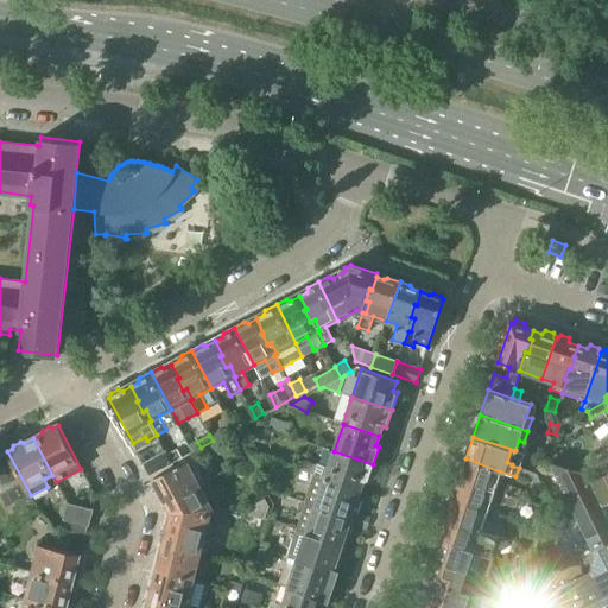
[(166,453),(172,463),(179,458),(173,448),(166,453)]
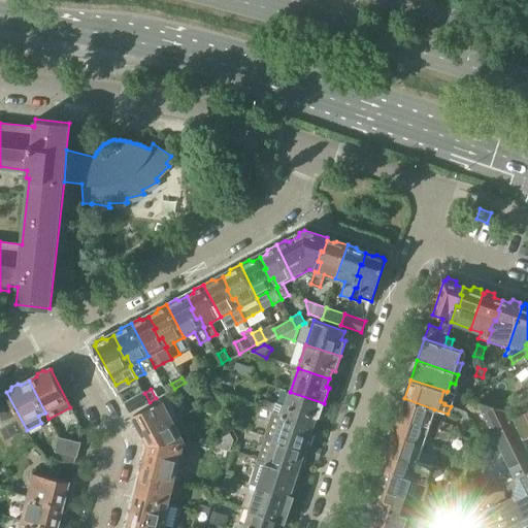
[(488,404),(492,406),(492,405),(483,389),(476,401),(488,404)]
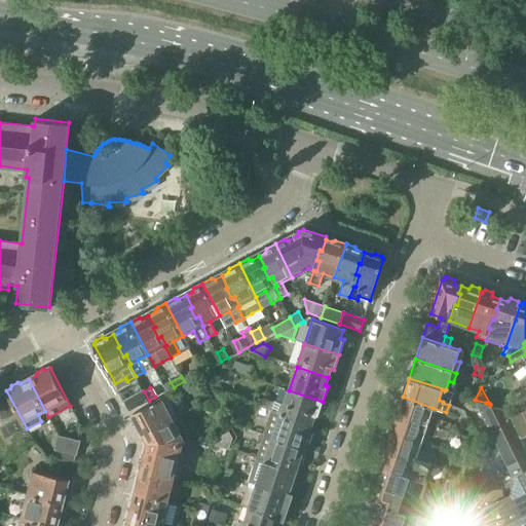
[(323,402),(289,390),(284,404),(274,401),(271,410),(280,414),(311,424),(314,416),(317,417),(323,402)]
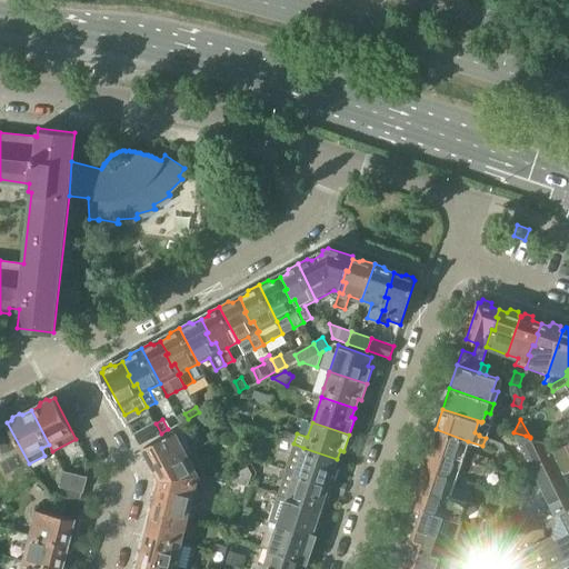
[(135,433),(140,446),(141,445),(161,433),(156,423),(136,433),(135,433)]
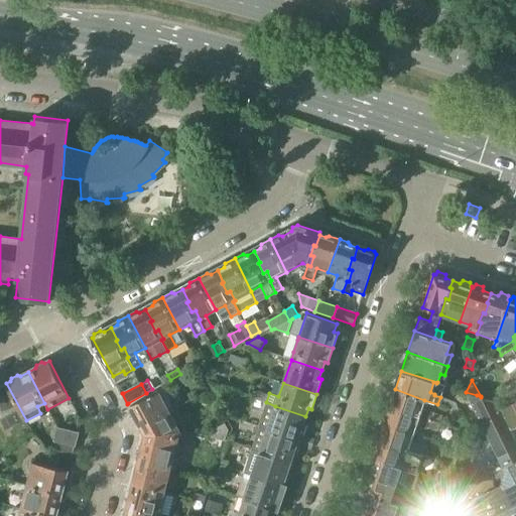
[(142,428),(174,411),(162,389),(130,406),(132,408),(131,411),(135,417),(137,418),(142,428)]
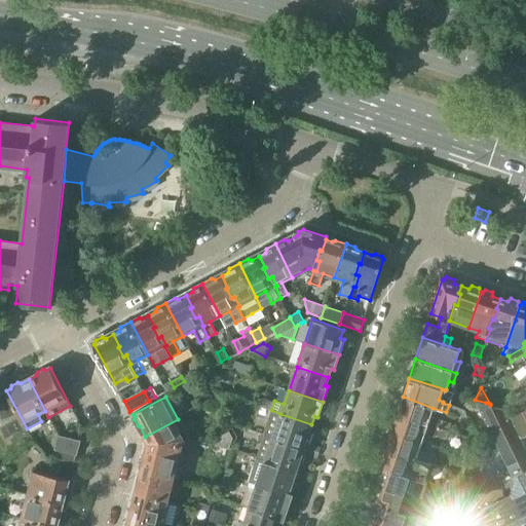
[(429,416),(433,408),(403,397),(397,415),(439,427),(442,420),(429,416)]
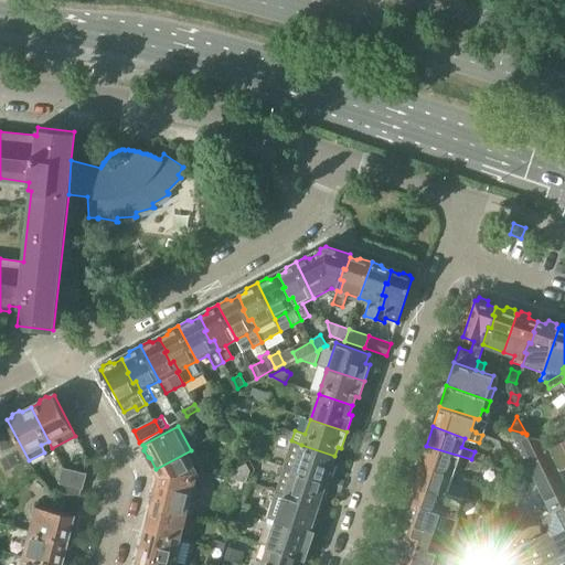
[(280,436),(291,440),(294,432),(284,428),(280,436)]
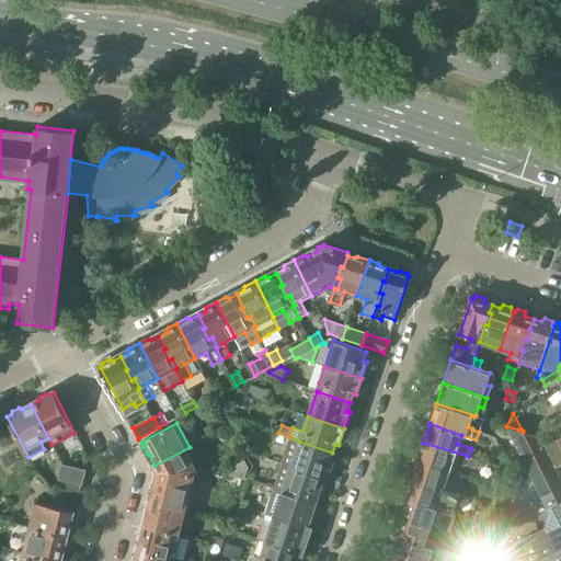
[(540,438),(523,432),(506,426),(527,468),(549,457),(547,453),(540,438)]
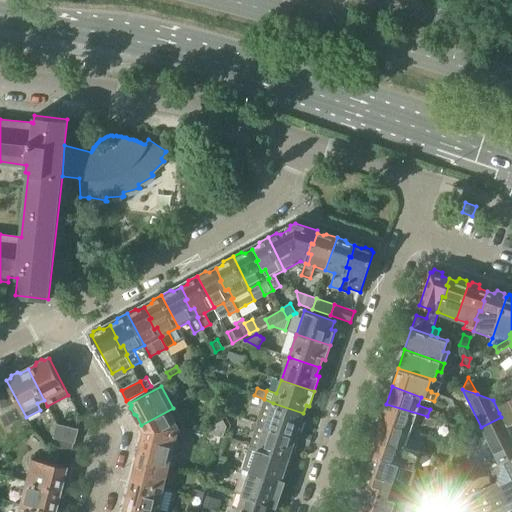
[(434,401),(455,409),(452,400),(437,394),(434,401)]
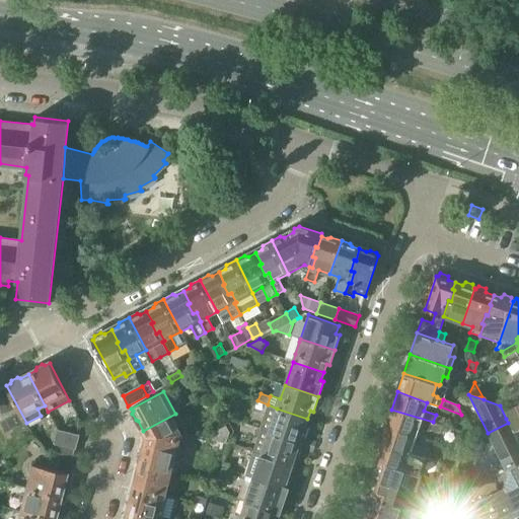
[(268,404),(260,428),(303,443),(308,428),(305,427),(307,419),(277,409),(268,404)]
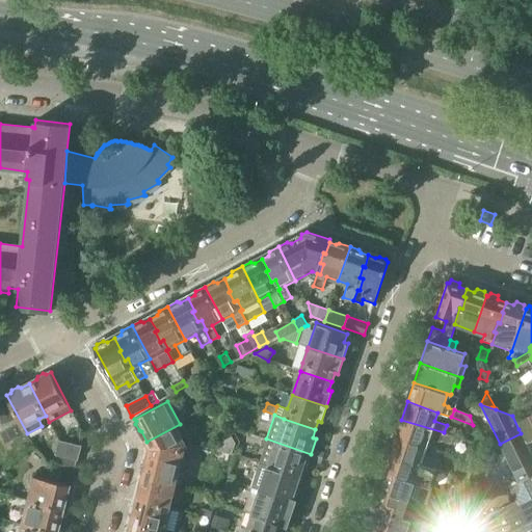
[(451,435),(444,432),(401,420),(395,439),(426,448),(429,440),(437,442),(443,441),(449,443),(451,435)]
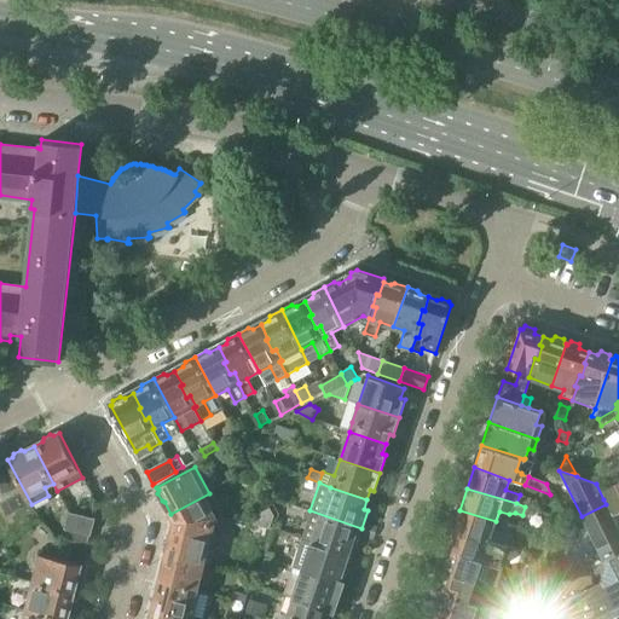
[(191,534),(223,516),(209,493),(171,514),(172,514),(171,516),(174,522),(175,522),(173,531),(191,534)]
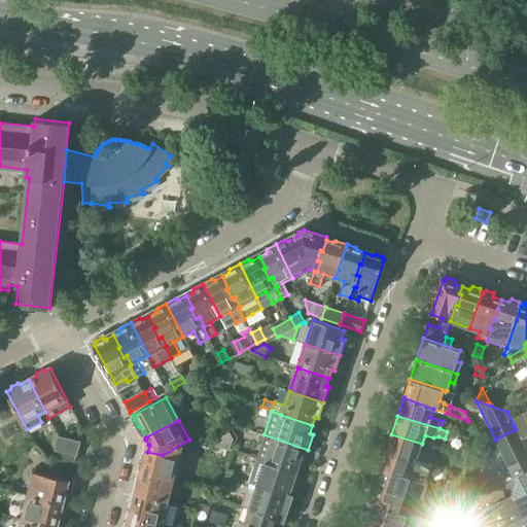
[(526,421),(526,420),(514,425),(516,429),(522,441),(526,437),(526,421)]
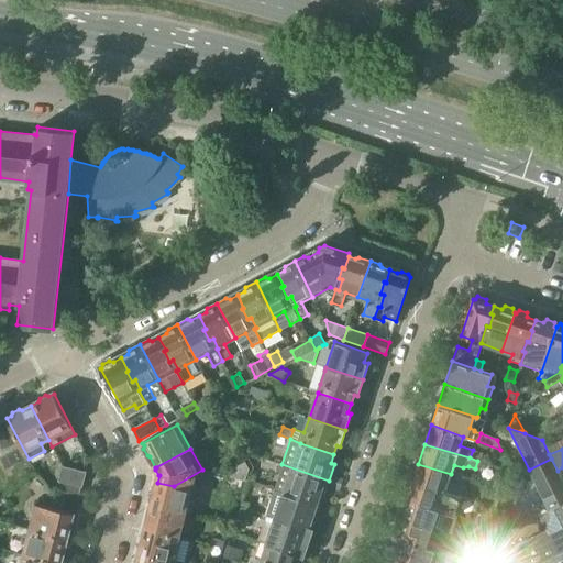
[(529,470),(549,510),(562,503),(562,483),(558,471),(551,459),(529,470)]
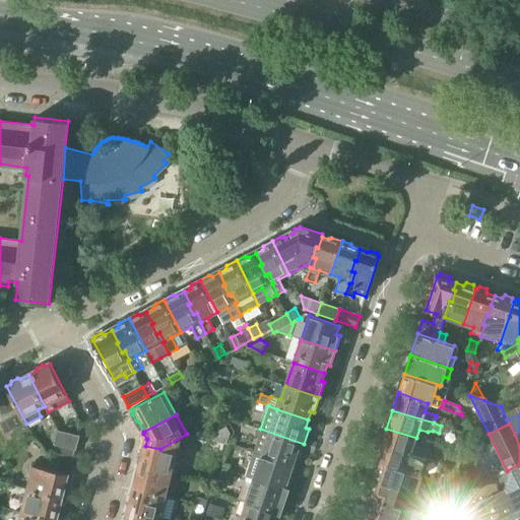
[(213,440),(225,444),(230,433),(225,427),(215,433),(213,440)]
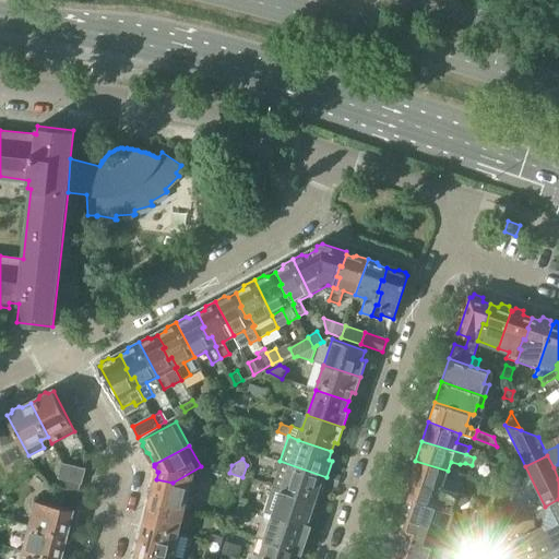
[(272,486),(282,489),(314,501),(318,492),(321,494),(326,477),(280,461),(280,462),(272,486)]
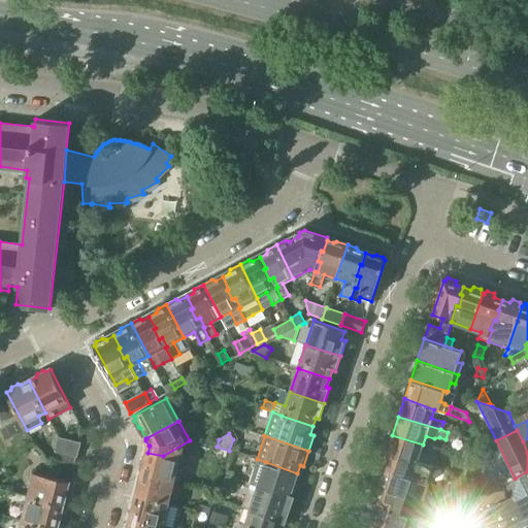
[(420,453),(423,444),(392,435),(386,452),(429,465),(432,458),(420,453)]
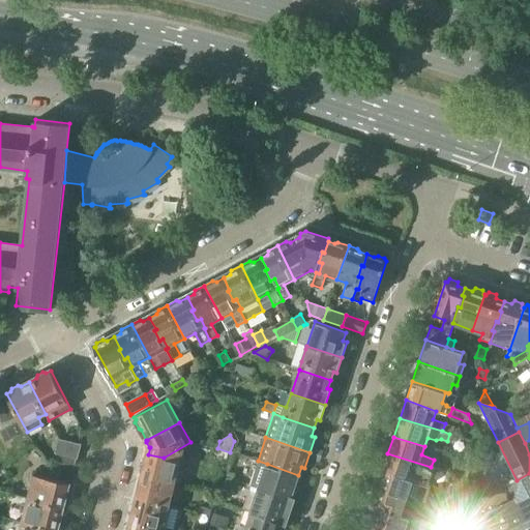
[(55,453),(59,454),(76,459),(77,459),(81,444),(58,439),(55,453)]
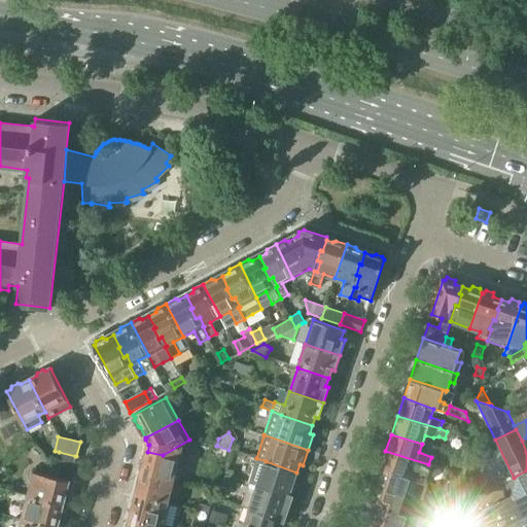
[(142,472),(174,480),(178,481),(186,446),(189,440),(163,455),(147,452),(146,458),(143,459),(142,466),(143,469),(142,472)]
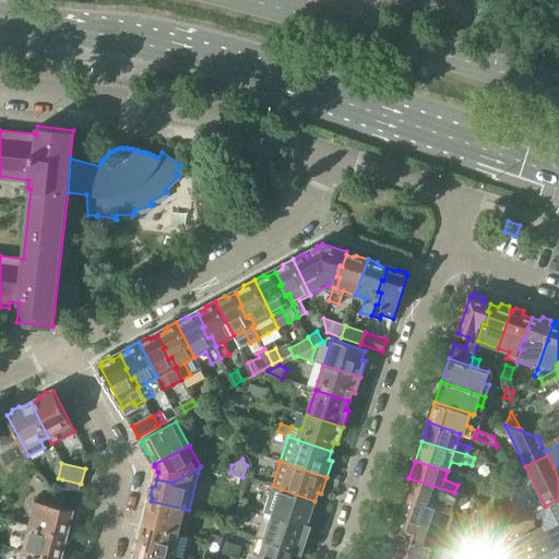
[(490,472),(486,483),(496,487),(498,483),(500,475),(490,472)]
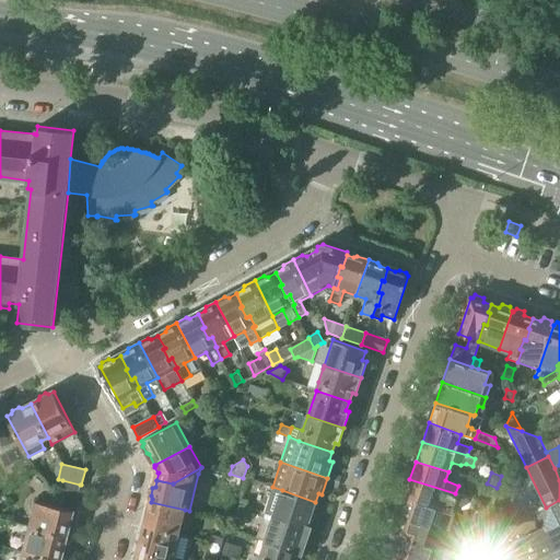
[(458,494),(455,493),(409,479),(404,497),(448,512),(452,513),(458,494)]
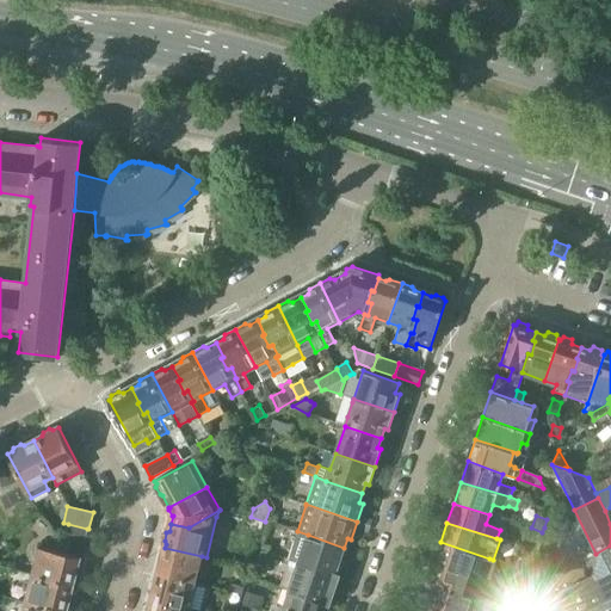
[(87,529),(68,524),(65,538),(72,541),(84,543),(87,529)]
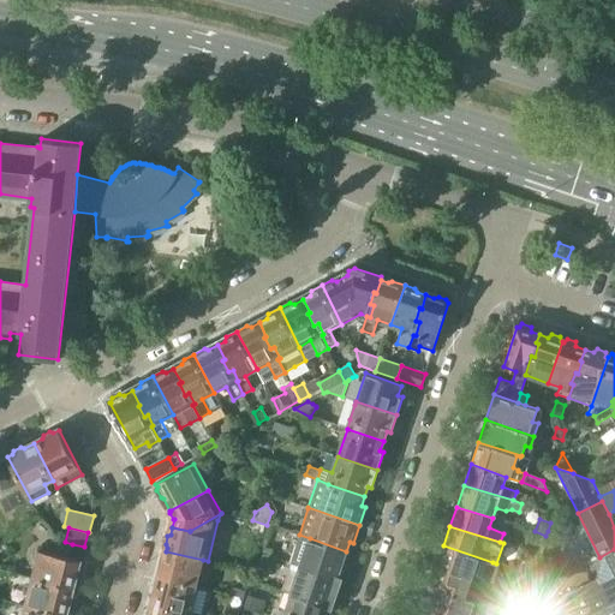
[(535,531),(527,551),(539,556),(545,536),(535,531)]
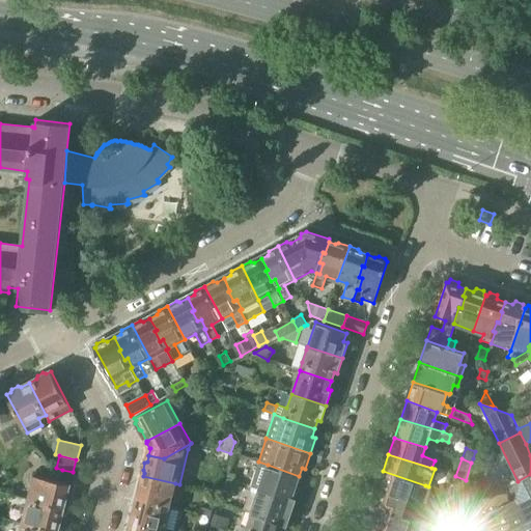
[(250,486),(251,487),(294,501),(299,485),(296,484),(299,476),(268,465),(258,462),(250,486)]
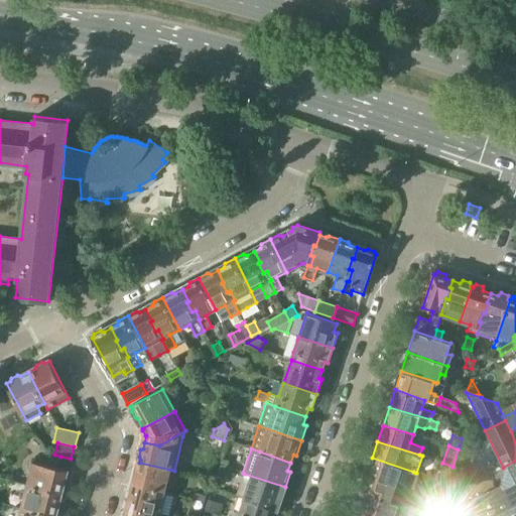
[(32,462),(26,485),(60,494),(61,492),(63,491),(66,484),(63,481),(67,471),(57,469),(60,457),(54,455),(47,454),(44,465),(32,462)]
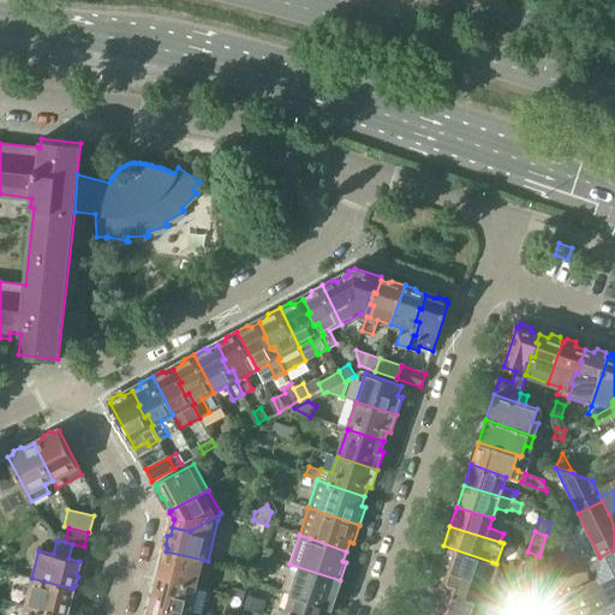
[(499,565),(496,563),(493,562),(443,545),(436,567),(487,583),(493,584),(499,565)]
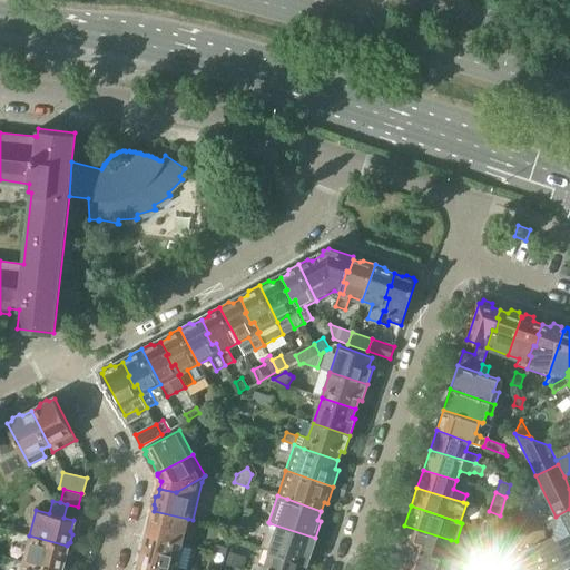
[(563,533),(553,538),(566,561),(569,559),(569,509),(556,517),(559,523),(563,533)]
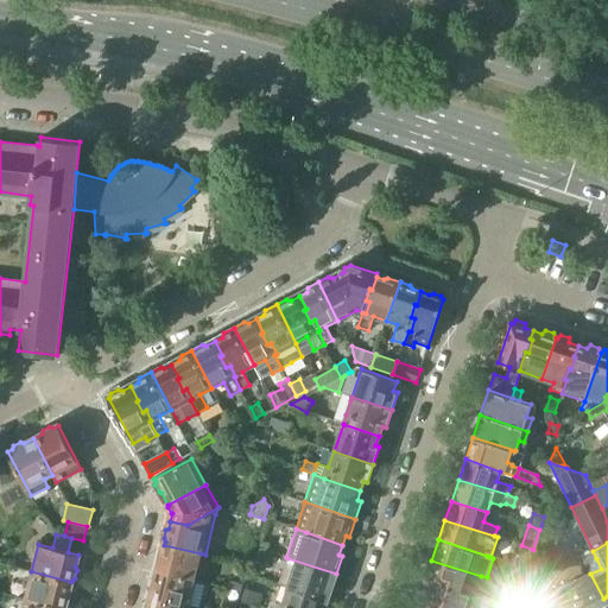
[(158,571),(194,581),(201,553),(164,545),(164,546),(162,548),(159,556),(160,558),(158,571)]
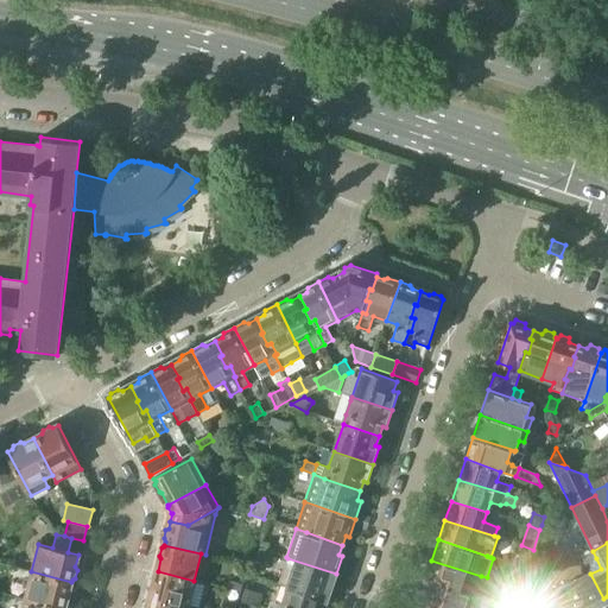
[(533,550),(521,545),(515,565),(527,570),(533,550)]
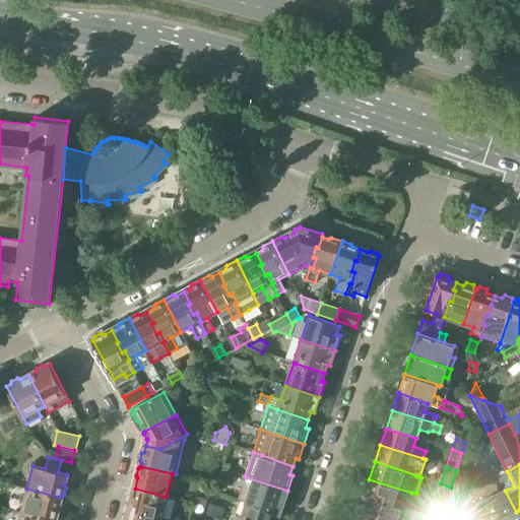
[(218,477),(225,479),(228,471),(221,469),(218,477)]
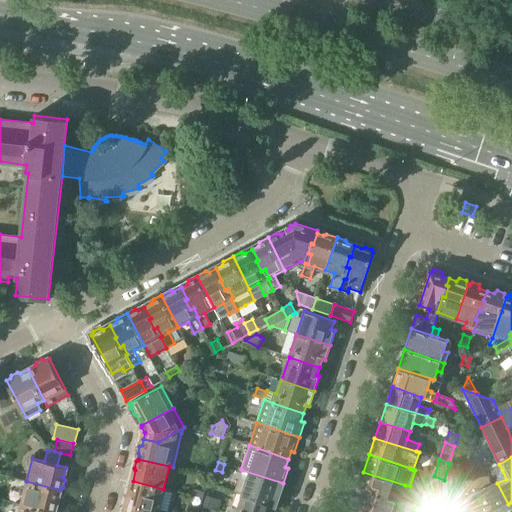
[(459,466),(450,463),(447,472),(454,475),(459,466)]
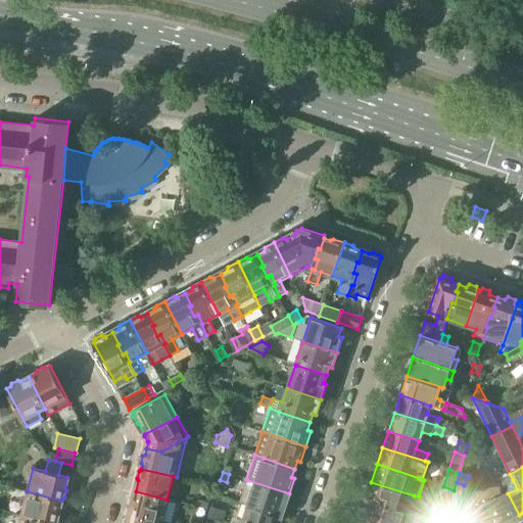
[(240,504),(247,506),(281,517),(289,493),(247,480),(240,504)]
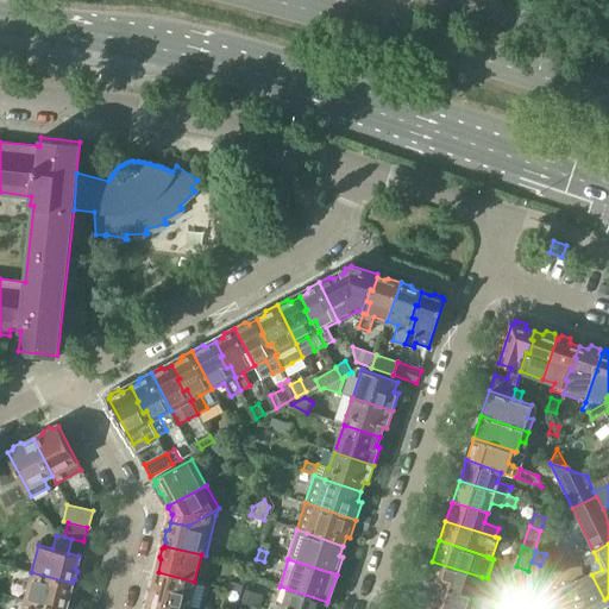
[(479,586),(482,577),(432,562),(425,582),(434,585),(460,594),(465,582),(479,586)]
